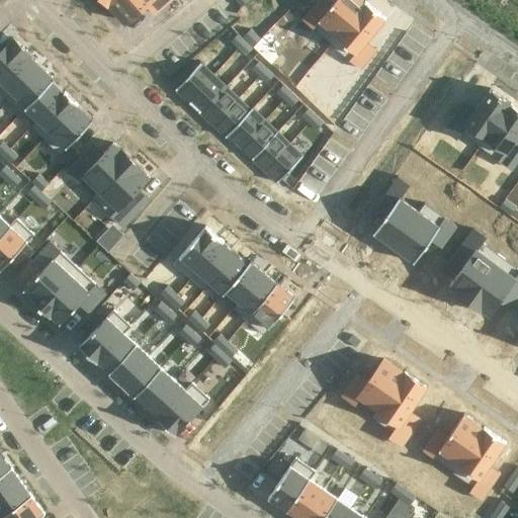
[(111,0),(109,2),(110,3),(118,12),(126,21),(147,3),(156,13),(157,11),(169,0),(111,0)]
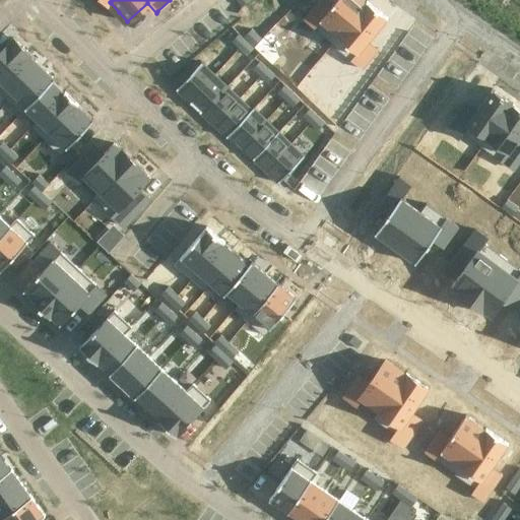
[(322,0),(319,0),(304,18),(332,43),(333,43),(368,2),(367,1),(365,0),(335,0),(331,6),(322,0)]
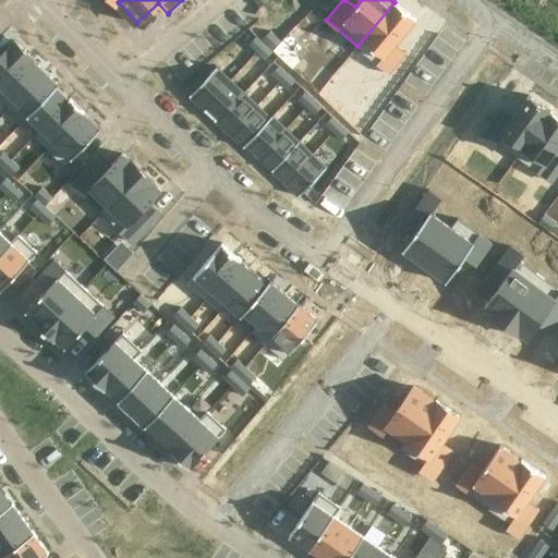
[(356,46),(356,47),(389,73),(407,51),(396,43),(415,20),(416,19),(393,0),(393,1),(395,2),(358,46),(356,46)]
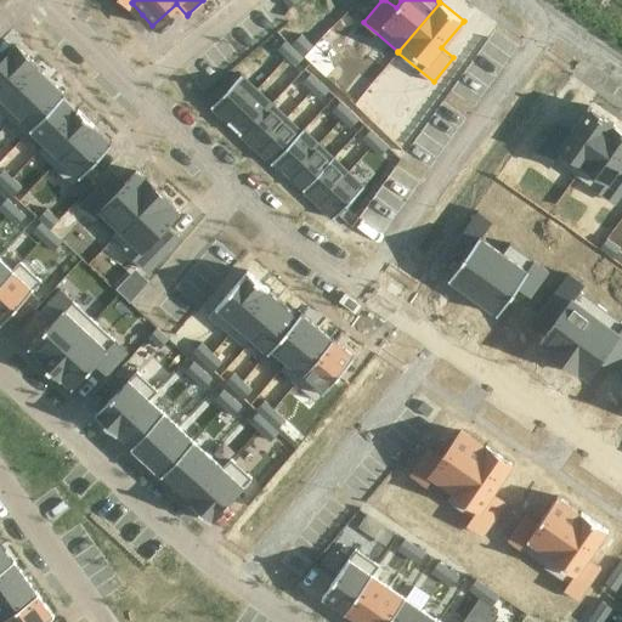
[(300,35),(293,44),(304,55),(312,46),(300,35)]
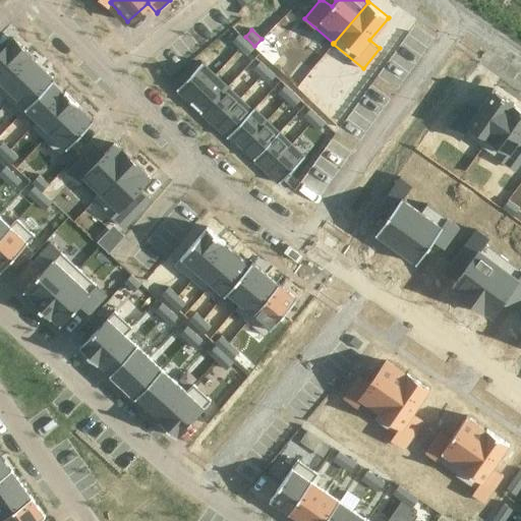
[(240,34),(233,41),(240,48),(247,41),(240,34)]
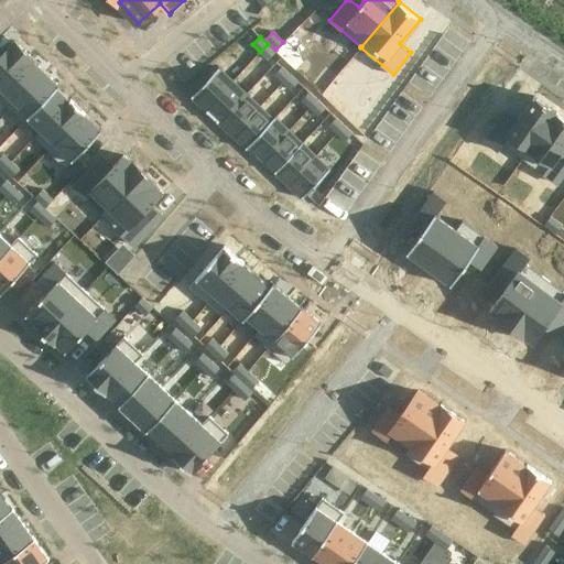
[(0,56),(0,93),(33,60),(34,58),(15,41),(0,56)]
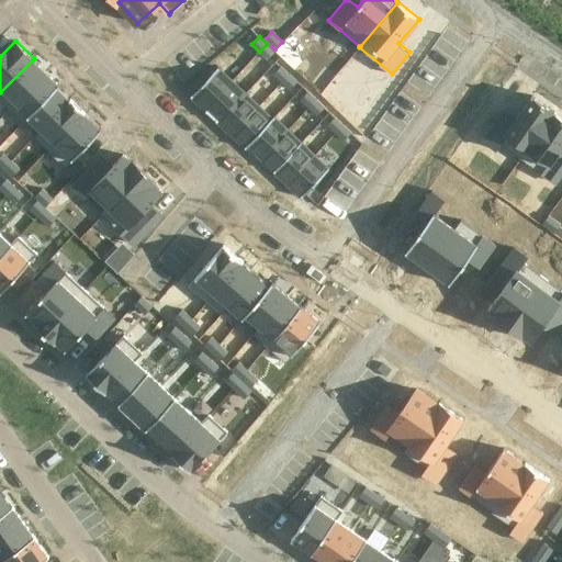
[(267,44),(259,52),(267,59),(274,52),(267,44)]
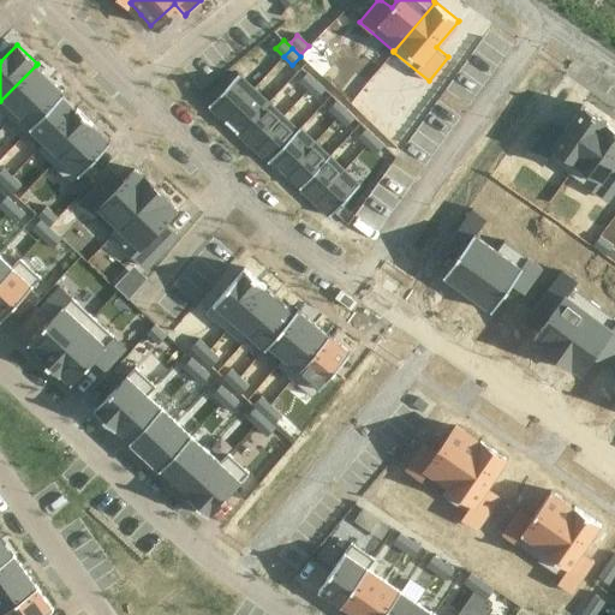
[(36,65),(0,101),(0,109),(11,120),(51,78),(40,67),(36,65)]
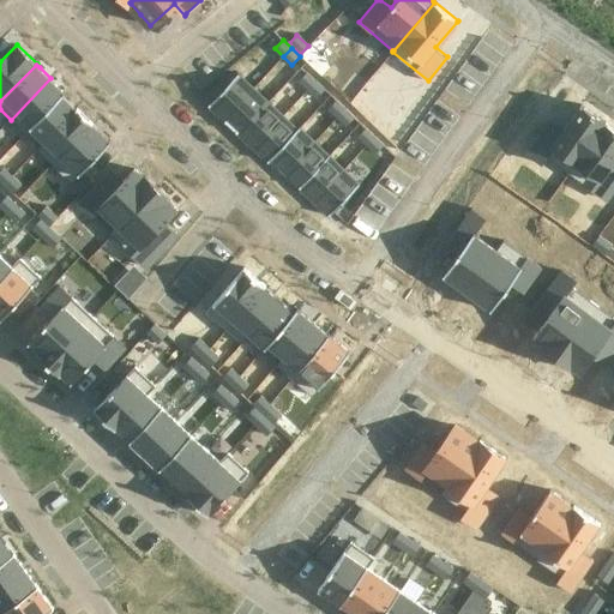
[(307,72),(299,80),(308,89),(315,80),(307,72)]
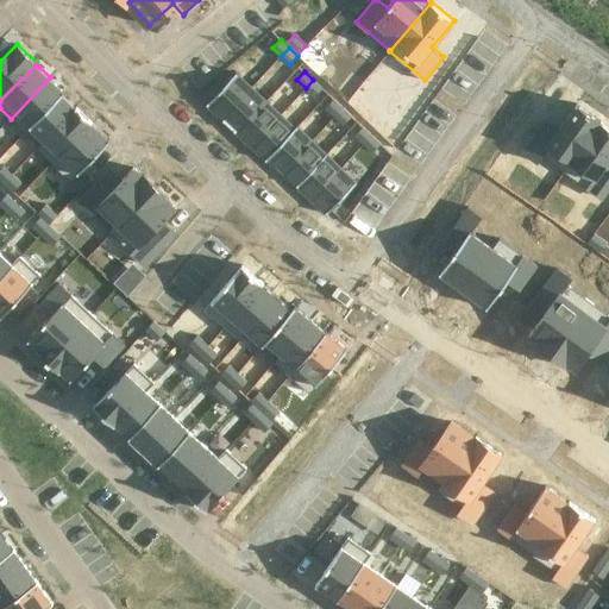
[(237,73),(207,104),(223,118),(252,87),(237,73)]
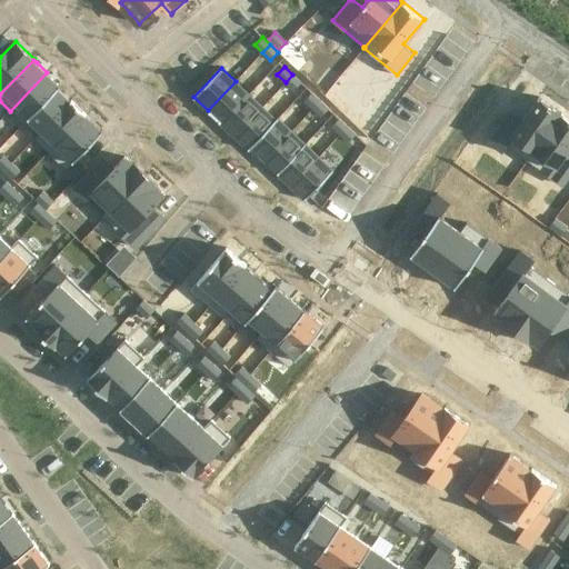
[(47,72),(10,111),(23,125),(29,119),(29,118),(58,88),(59,88),(61,86),(59,85),(47,72)]
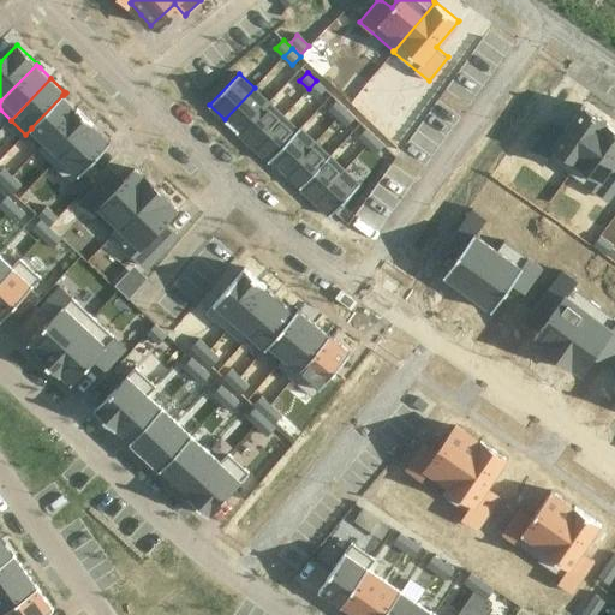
[(316,81),(309,89),(317,97),(326,89),(316,81)]
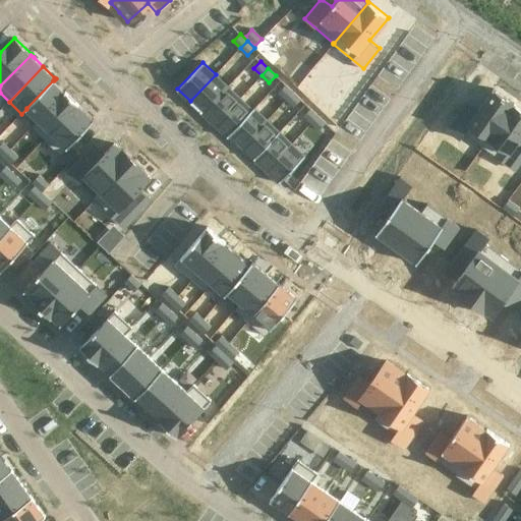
[(216,74),(190,101),(193,104),(203,113),(228,87),(216,74)]
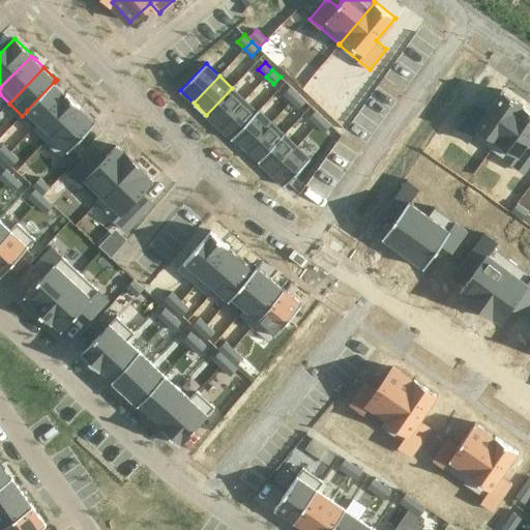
[(54,82),(27,110),(27,111),(38,121),(39,122),(66,93),(55,82),(54,82)]
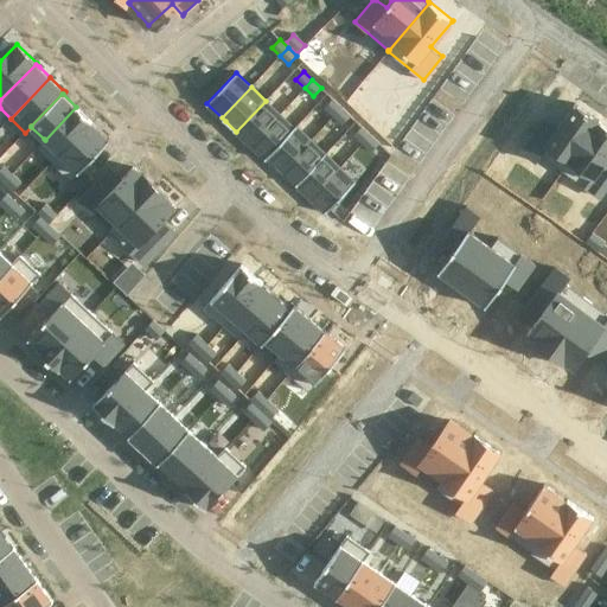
[(333,98),(325,108),(333,115),(342,107),(333,98)]
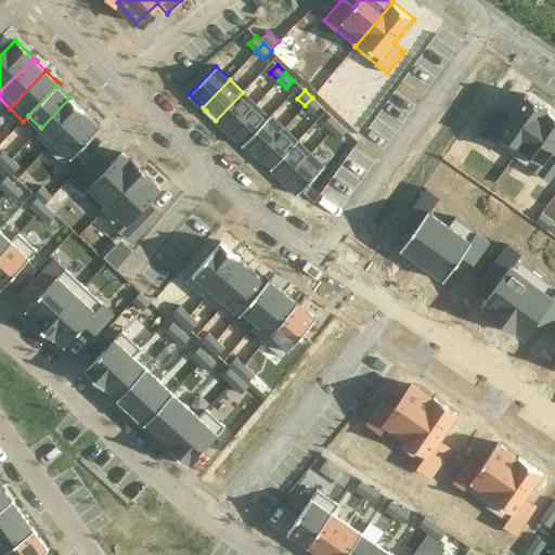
[(243,92),(216,120),(220,125),(229,132),(256,104),(243,92)]
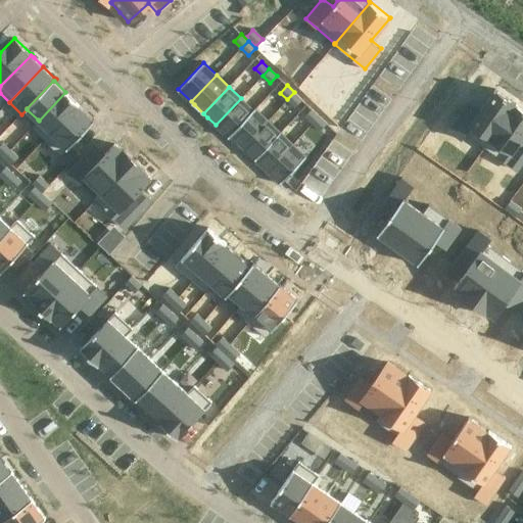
[(469,103),(449,130),(462,138),(465,133),(485,147),(516,103),(495,89),(479,110),(469,103)]
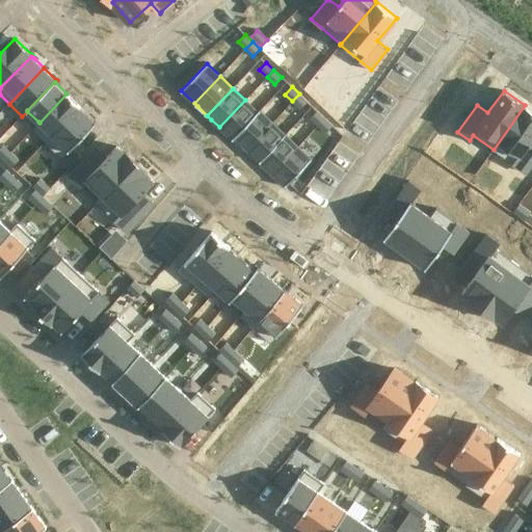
[(38,122),(32,129),(45,141),(79,106),(80,107),(81,106),(68,92),(67,94),(40,123),(38,122)]
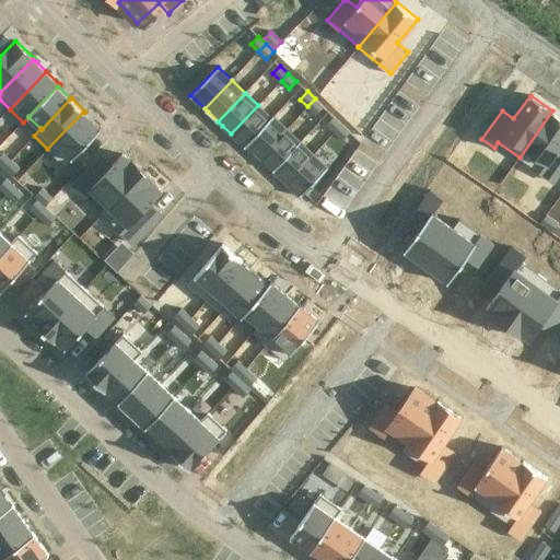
[(315,98),(307,106),(316,115),(323,106),(315,98)]
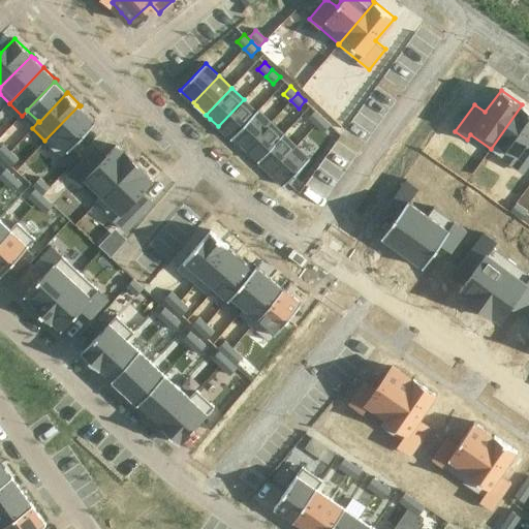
[(244,99),(218,126),(232,139),(234,137),(234,136),(256,112),(256,111),(244,99)]
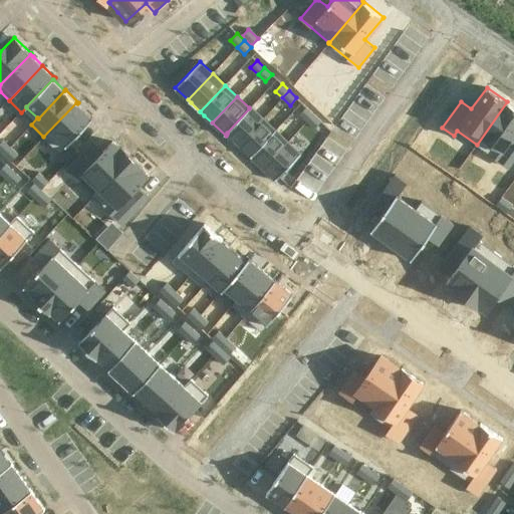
[(513,105),(507,101),(477,145),(508,167),(513,157),(513,139),(512,138),(513,135),(513,105)]
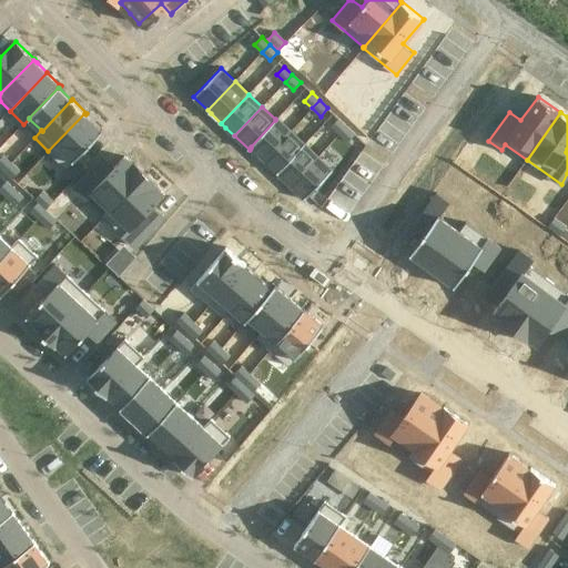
[(84,113),(48,151),(67,169),(103,130),(102,129),(102,130),(85,114),(84,113)]
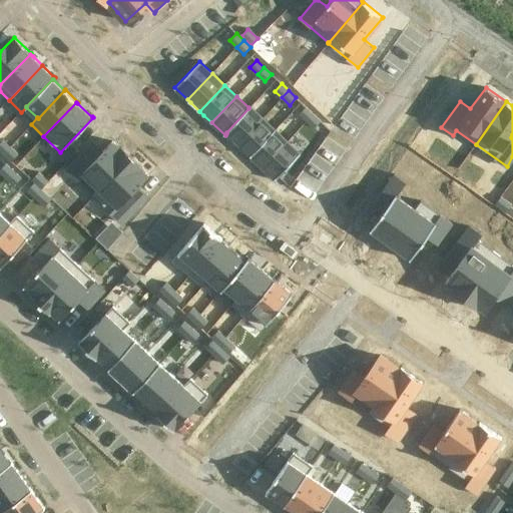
[(248,108),(226,132),(226,133),(238,144),(264,118),(250,106),(248,107),(248,108)]
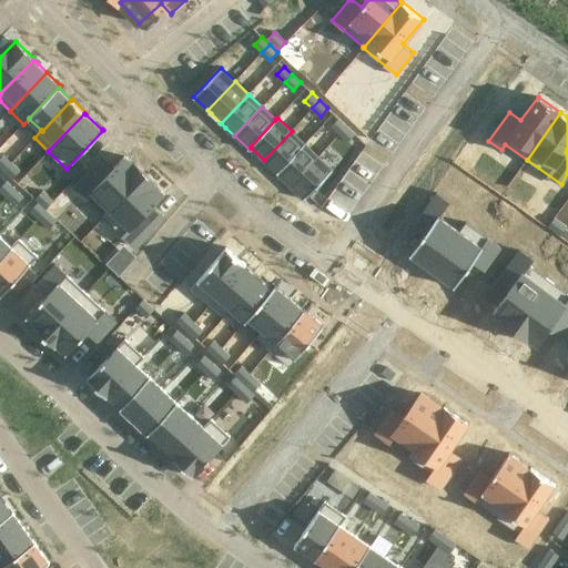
[(338,119),(332,127),(340,134),(347,127),(338,119)]
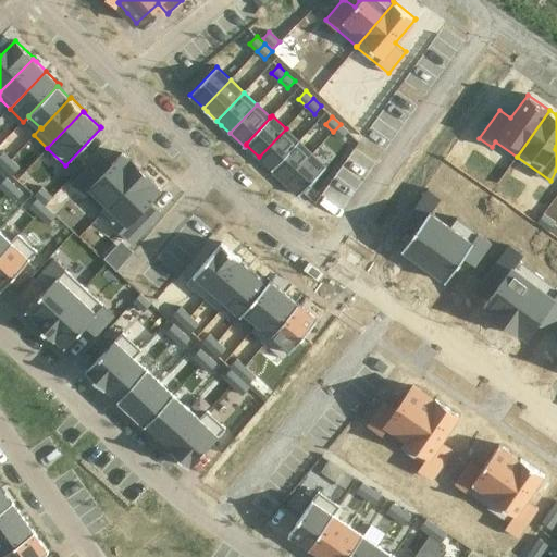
[(341,124),(333,132),(341,139),(348,131),(341,124)]
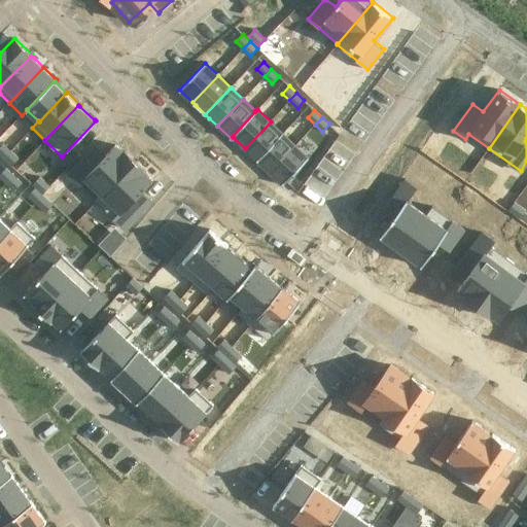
[(271,121),(245,148),(257,160),(283,133),(271,121)]
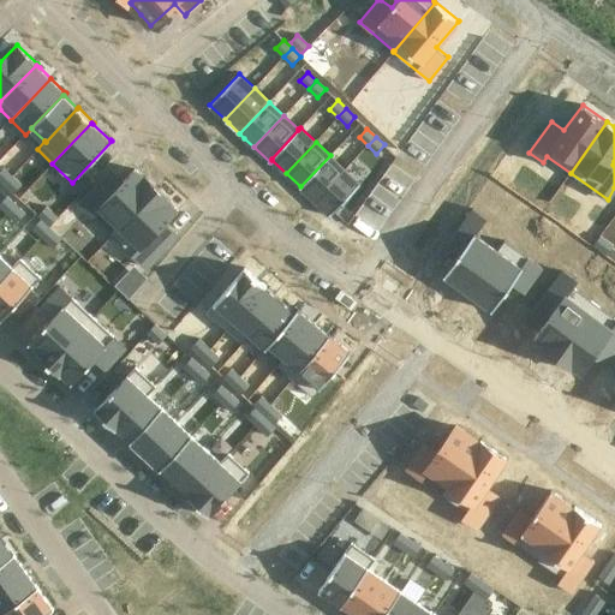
[(330,155),(300,186),(304,190),(315,201),(345,169),(330,155)]
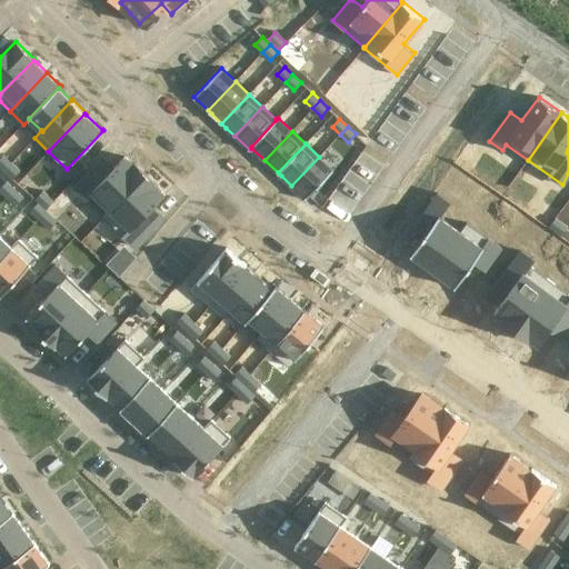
[(3,156),(0,158),(0,167),(5,171),(12,162),(3,156)]
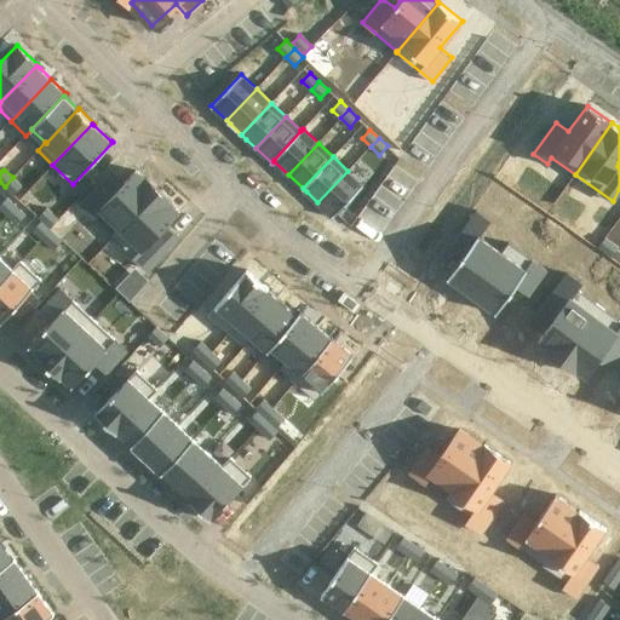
[(102,183),(81,206),(114,237),(160,190),(147,178),(145,179),(136,171),(125,182),(114,194),(102,183)]
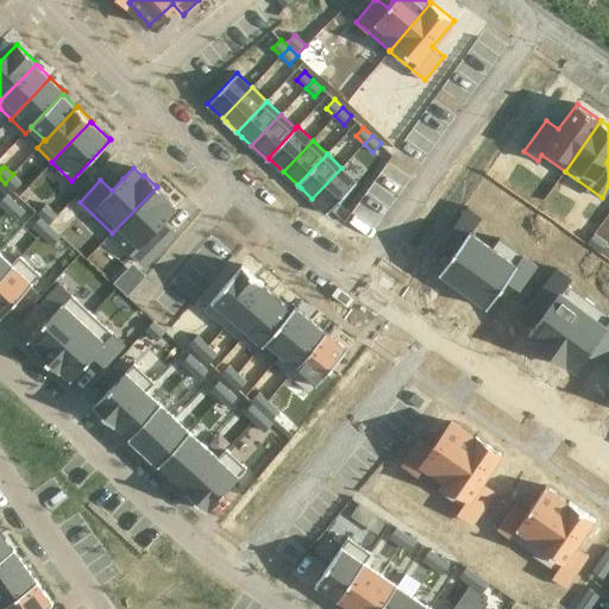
[(341,168),(312,199),(327,213),(357,182),(341,168)]
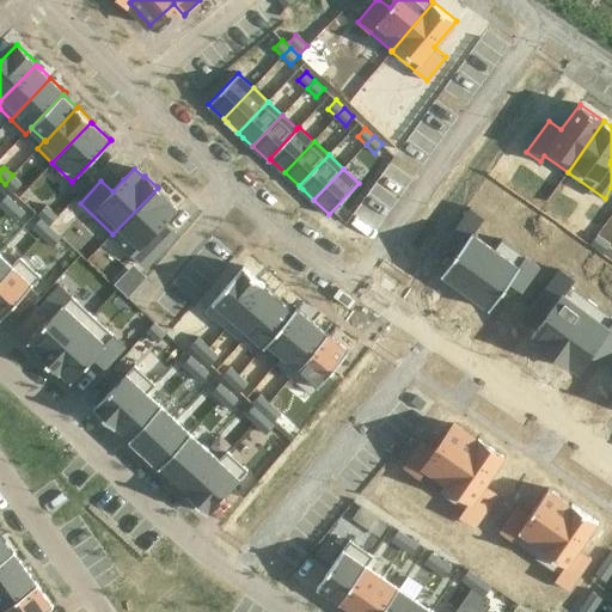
[(13,175),(5,184),(13,193),(22,183),(13,175)]
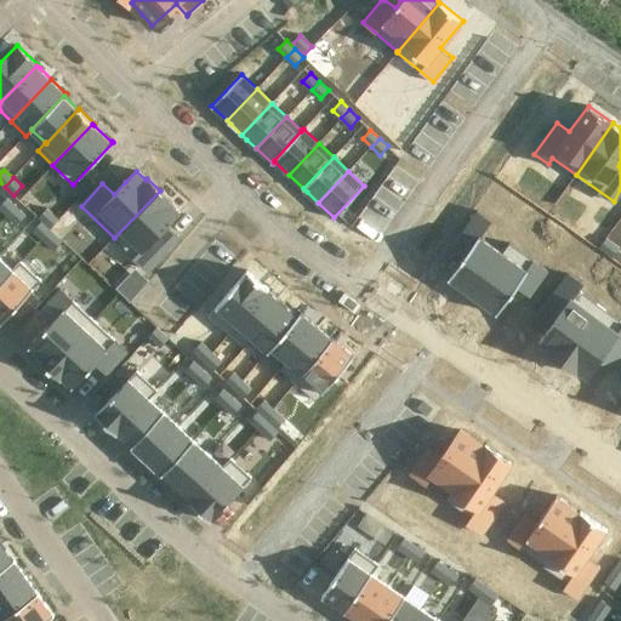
[(160,191),(114,238),(147,269),(169,248),(157,237),(167,226),(169,224),(180,212),(171,204),(172,203),(160,191)]
